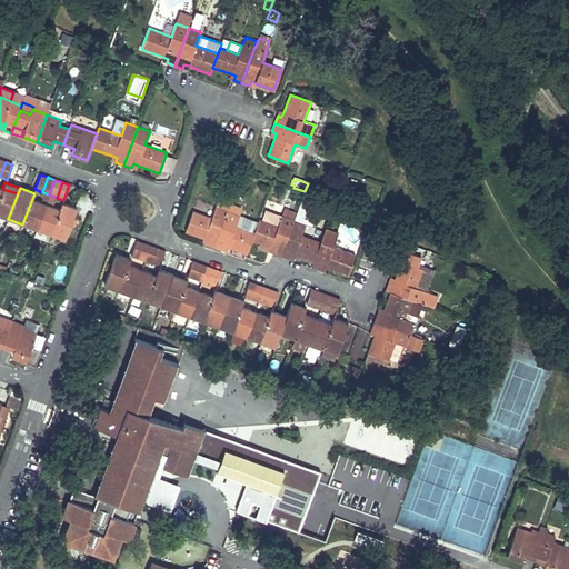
[(0,196),(0,216),(8,219),(18,193),(2,189),(0,196)]
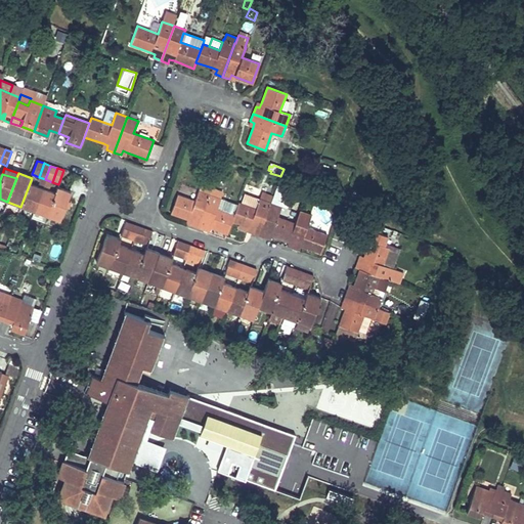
[(321,189),(329,191),(333,182),(314,175),(310,184),(321,189)]
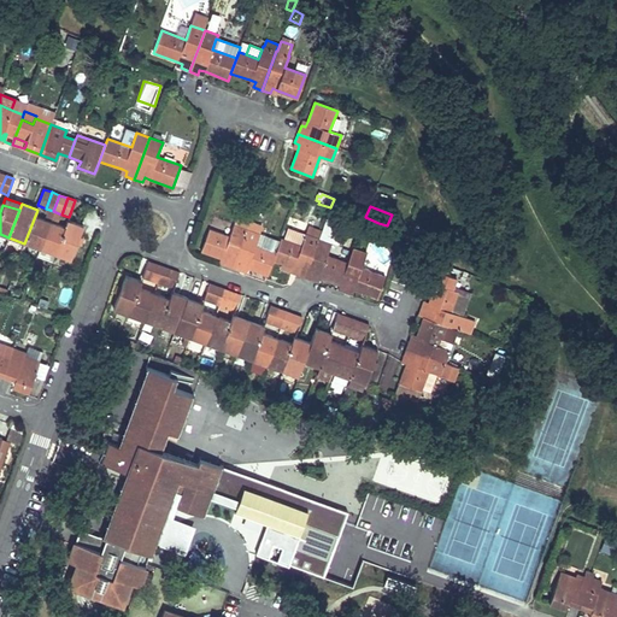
[(24,244),(40,248),(50,222),(35,216),(24,244)]
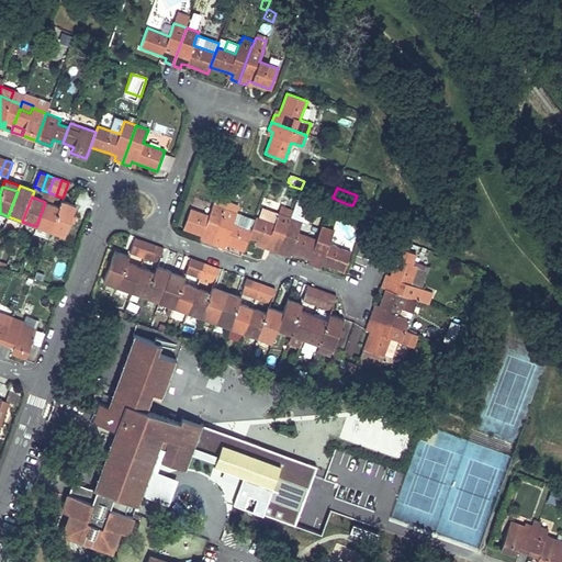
[(204,242),(212,245),(227,202),(215,198),(209,215),(191,209),(183,229),(201,236),(205,237),(204,242)]
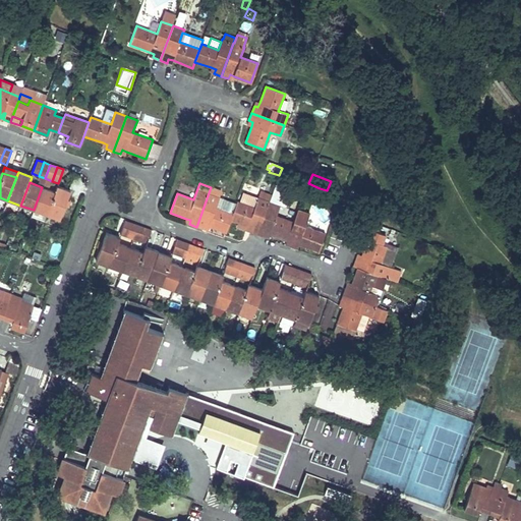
[(320,188),(308,183),(306,187),(317,192),(320,188)]
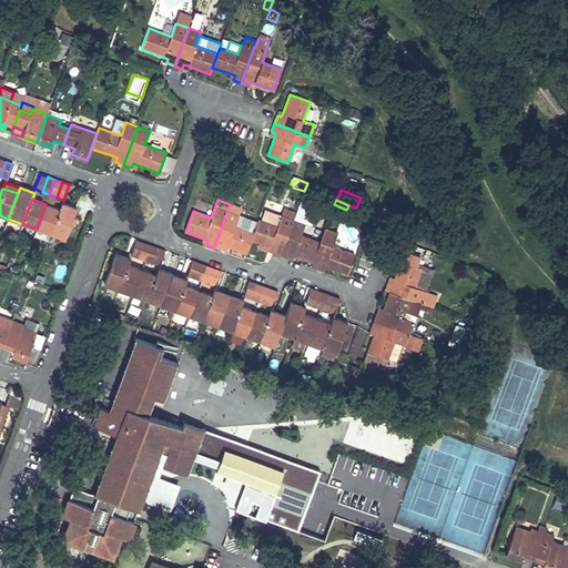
[(50,234),(64,240),(70,225),(73,219),(77,209),(62,203),(60,209),(50,234)]
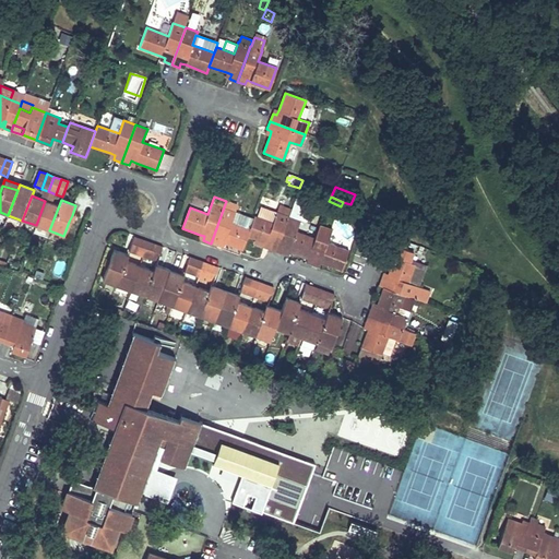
[(36,225),(49,230),(59,205),(45,201),(36,225)]
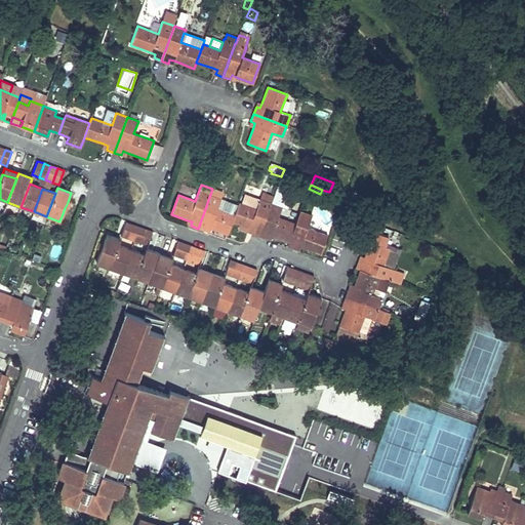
[(228,235),(232,223),(235,216),(216,209),(220,199),(223,193),(212,189),(198,229),(205,231),(206,228),(211,229),(228,235)]
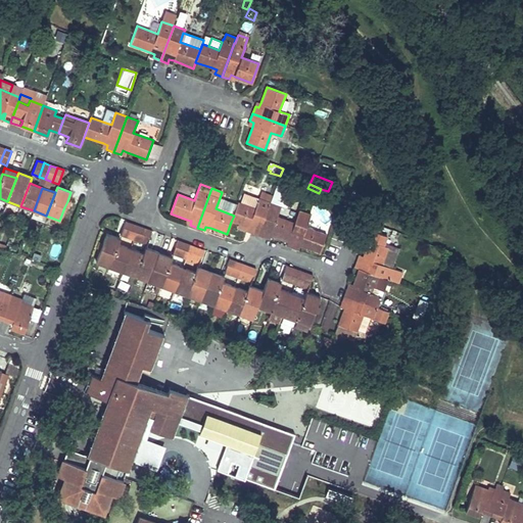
[(240,203),(255,208),(258,199),(244,193),(240,203)]
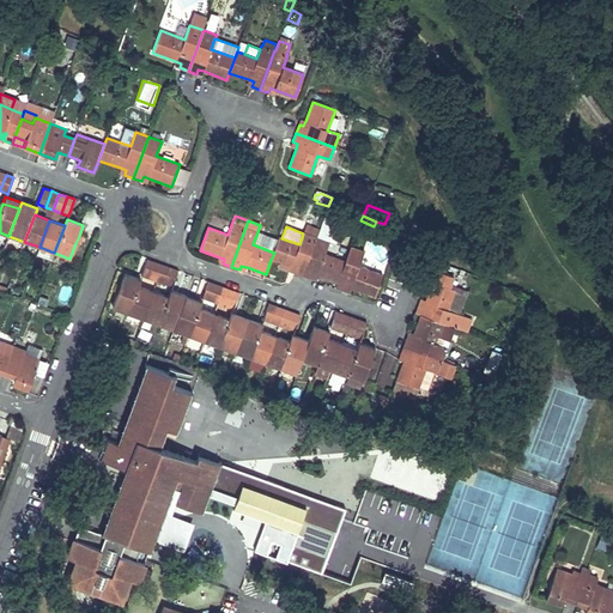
[(253,244),(274,253),(278,241),(258,232),(253,244)]
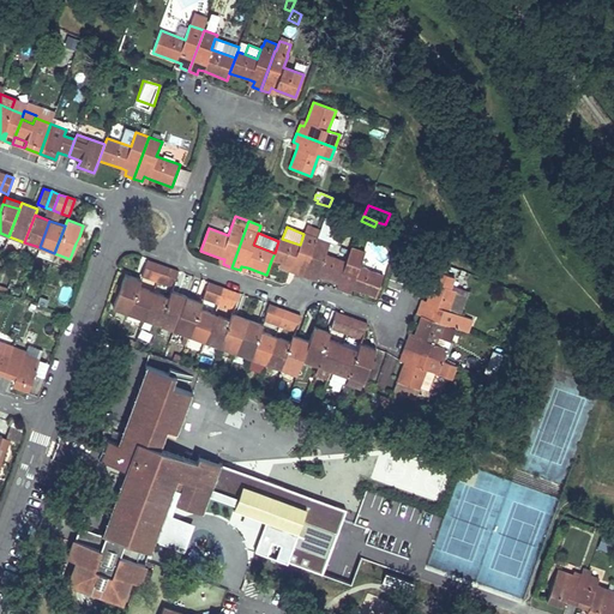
[(295,274),(304,276),(317,239),(304,234),(300,245),(282,239),(280,238),(278,241),(275,253),(271,260),(281,263),(296,269),(295,274)]
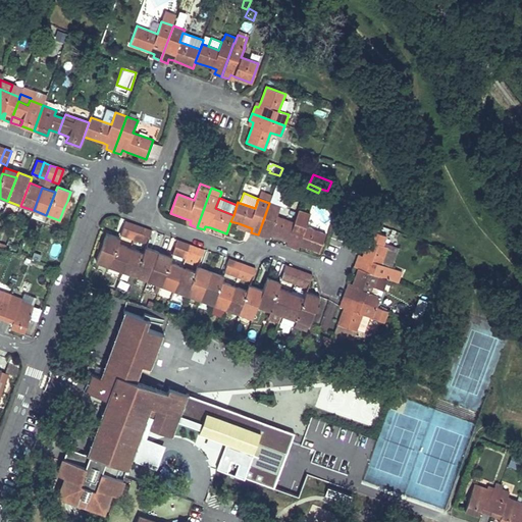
[(271,236),(286,241),(294,222),(276,216),(280,207),(269,203),(258,235),(265,238),(266,233),(271,236)]
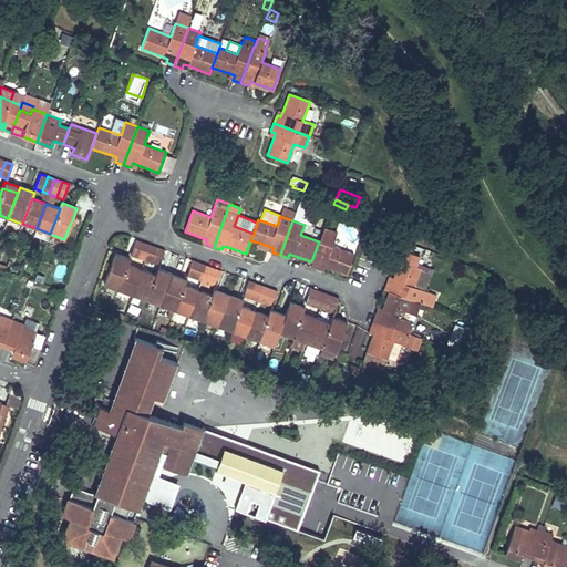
[(326,267),(346,275),(354,254),(332,246),(337,233),(325,227),(319,241),(311,261),(310,266),(319,269),(320,265),(326,267)]
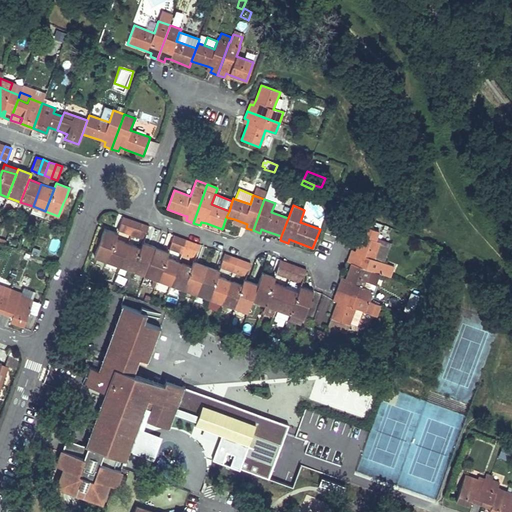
[(372,221),(359,216),(356,224),(364,227),(369,229),(372,221)]
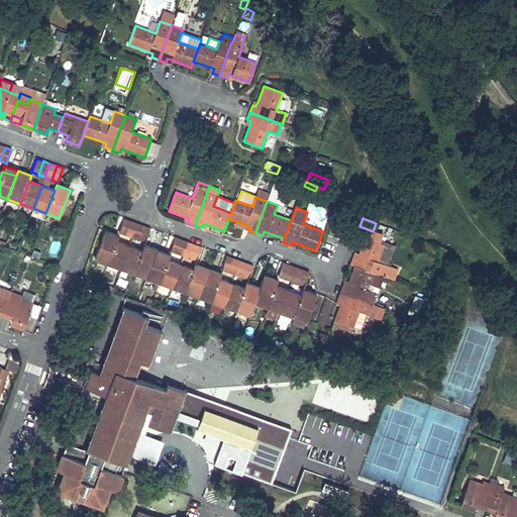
[(123,219),(119,233),(125,235),(130,222),(123,219)]
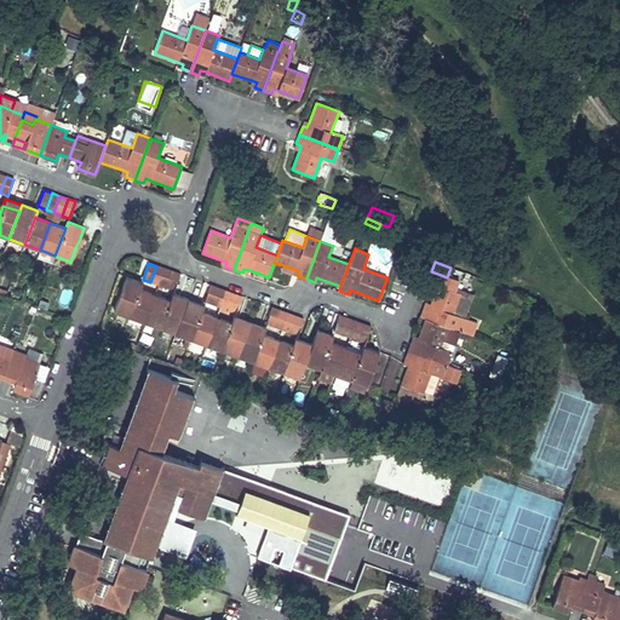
[(299,271),(283,265),(282,270),(298,276),(299,271)]
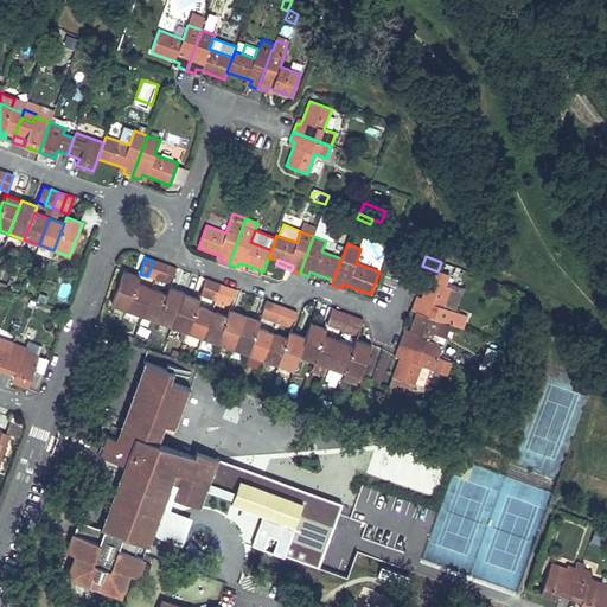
[(153,261),(147,276),(155,279),(160,263),(153,261)]
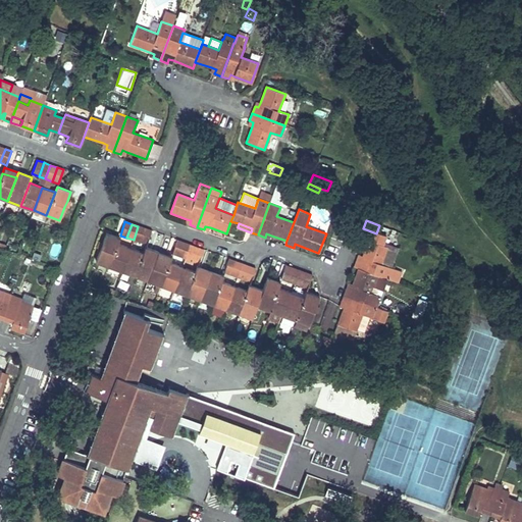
[(138,226),(134,240),(140,243),(145,228),(138,226)]
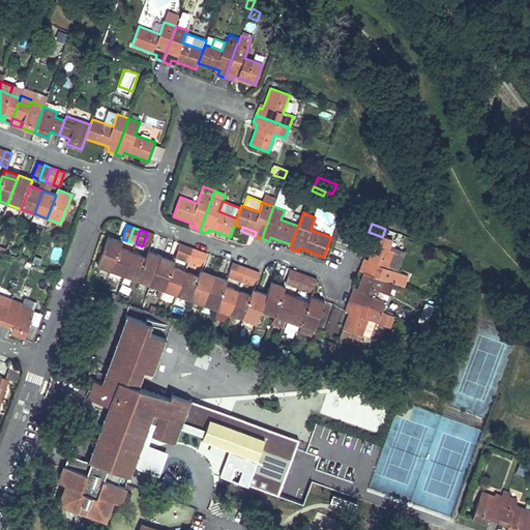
[(147,232),(142,246),(149,248),(154,234),(147,232)]
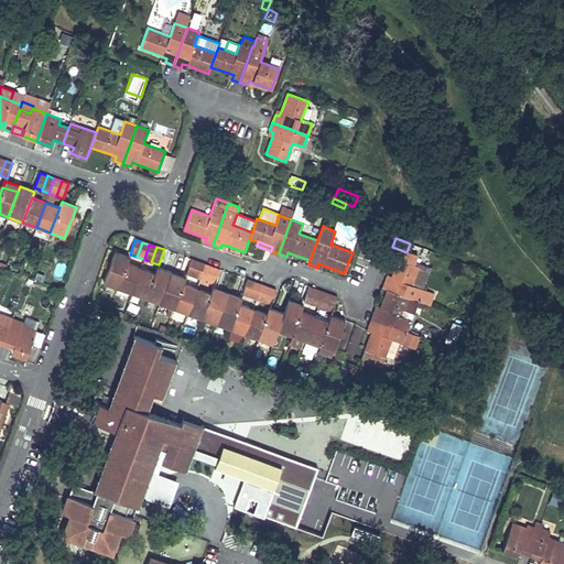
[(407,252),(401,250),(398,259),(413,264),(416,256),(407,252)]
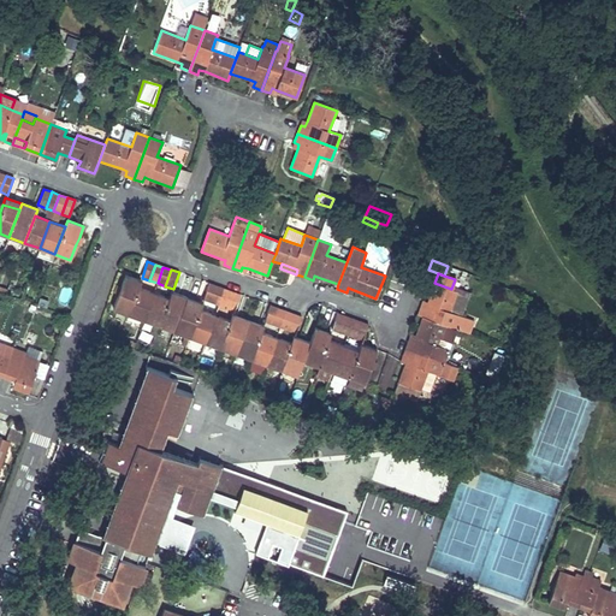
[(140,288),(142,282),(136,279),(125,276),(122,286),(118,294),(113,309),(129,314),(140,288)]
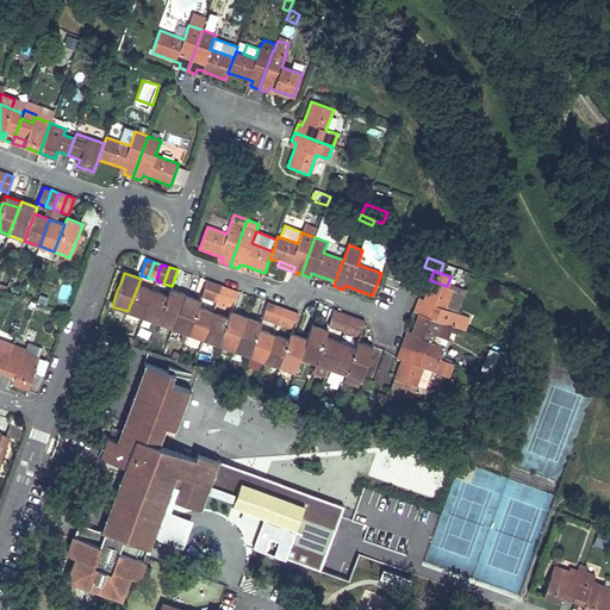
[(201,297),(209,299),(215,284),(206,280),(201,297)]
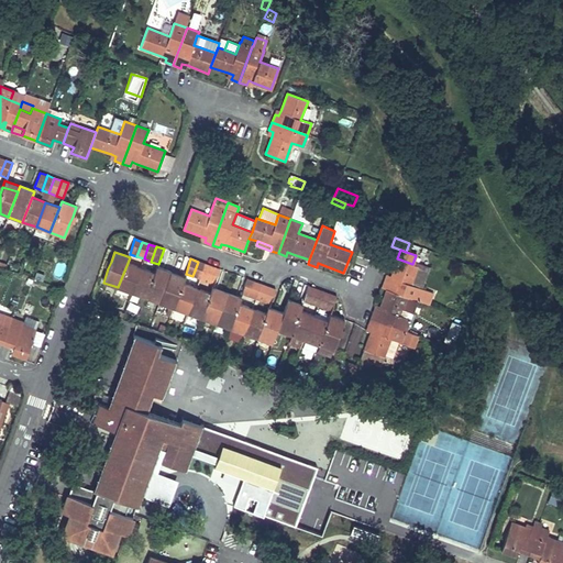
[(417,300),(428,305),(432,293),(418,287),(410,285),(417,269),(418,266),(412,264),(397,258),(390,276),(388,282),(385,280),(383,288),(386,289),(417,300)]
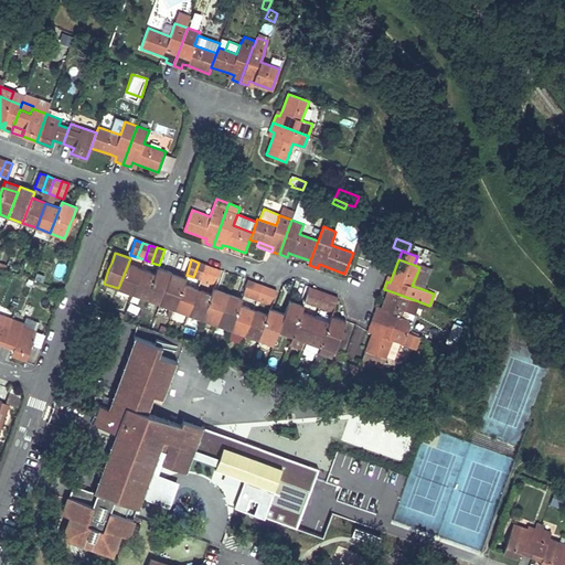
[(193,277),(201,279),(206,265),(199,263),(193,277)]
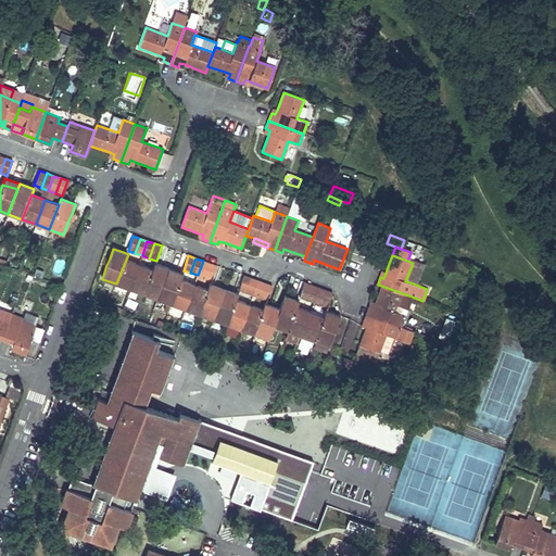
[(139,265),(126,260),(116,283),(130,289),(139,265)]
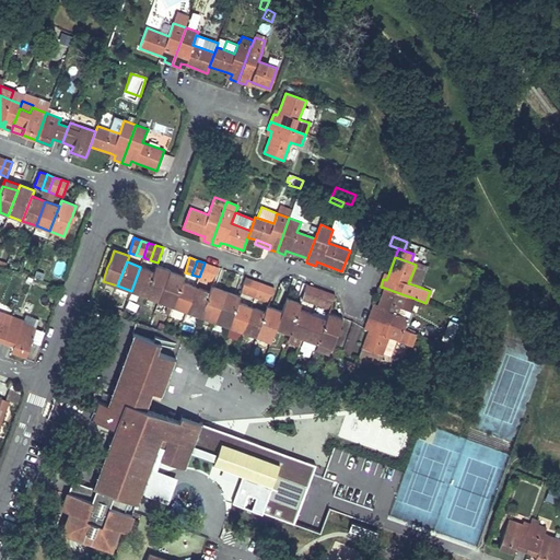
[(199,277),(206,280),(211,265),(205,263),(199,277)]
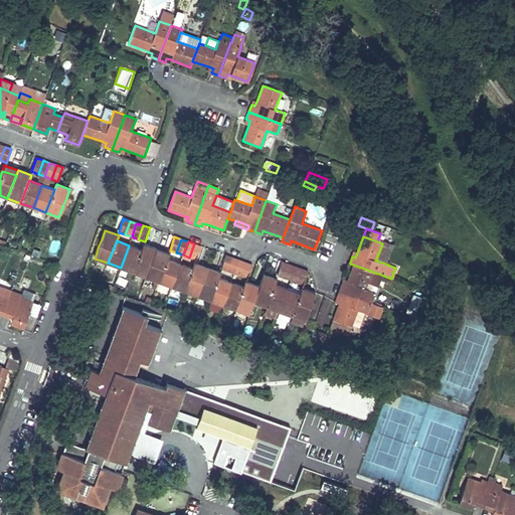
[(189,258),(196,260),(201,246),(194,243),(189,258)]
